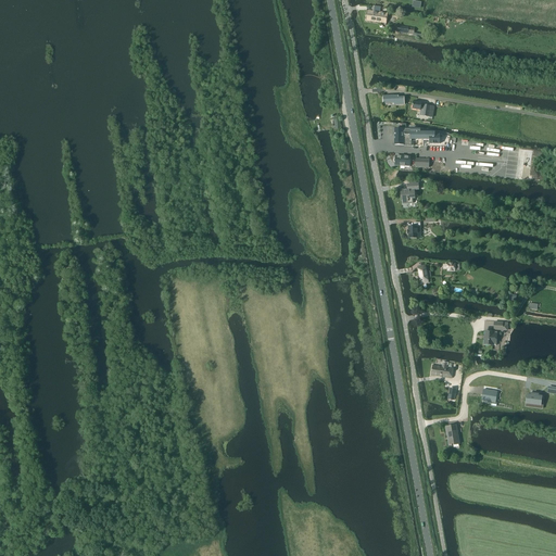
[(367,21),(387,24),(388,14),(368,11),(367,21)]
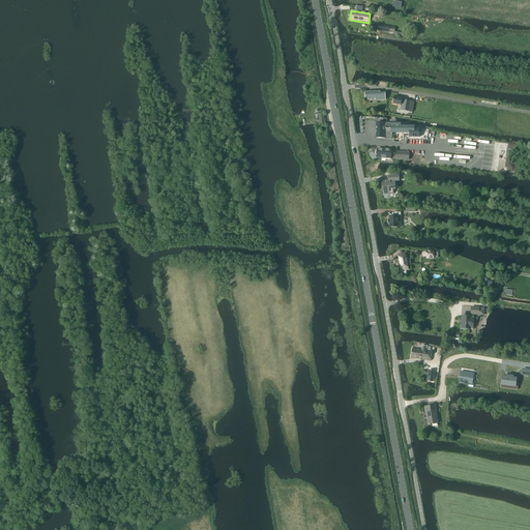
[(380,93),(380,92),(365,92),(365,99),(376,98),(376,100),(386,100),(385,93),(380,93)]
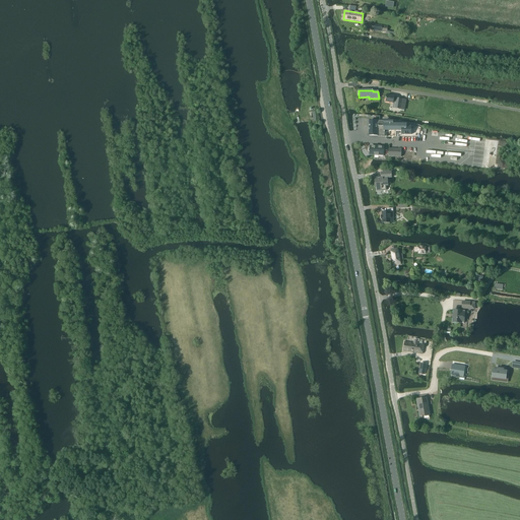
[(387,95),(386,103),(393,104),(393,103),(396,104),(395,108),(401,109),(402,99),(397,98),(396,101),(394,101),(395,96),(387,95)]
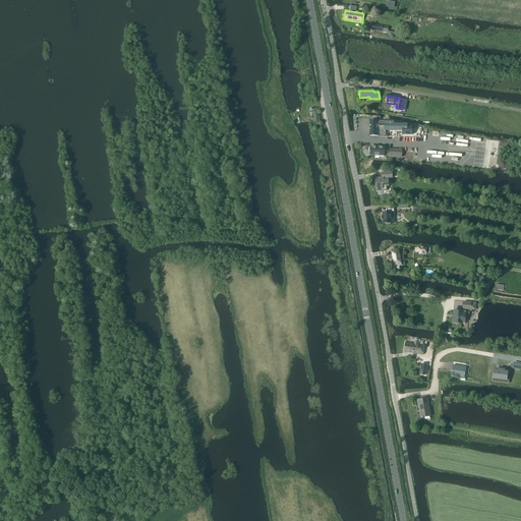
[(370,135),(381,135),(381,136),(386,136),(386,135),(386,134),(386,130),(402,131),(402,135),(412,135),(412,126),(408,125),(408,124),(394,124),(394,121),(385,121),(379,121),(370,121),(370,135)]
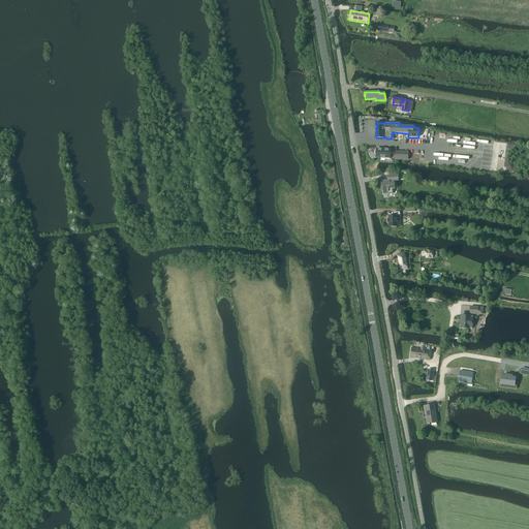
[(376,154),(376,155),(376,157),(381,157),(381,158),(385,158),(385,157),(391,158),(391,150),(377,149),(376,151),(375,152),(375,153),(375,154),(376,154)]
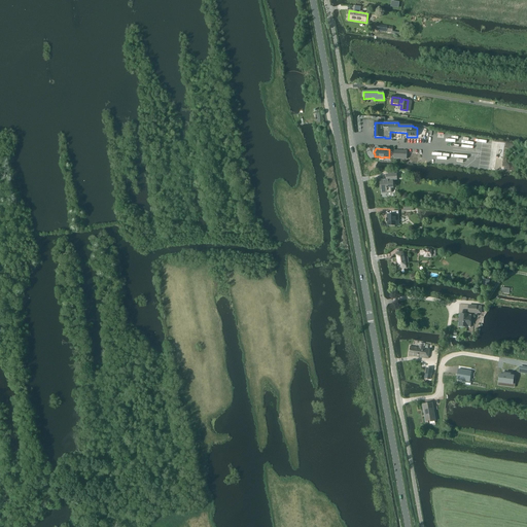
[(394,188),(393,180),(397,180),(396,175),(387,175),(387,180),(380,181),(380,186),(382,186),(382,194),(392,192),(391,188),(394,188)]
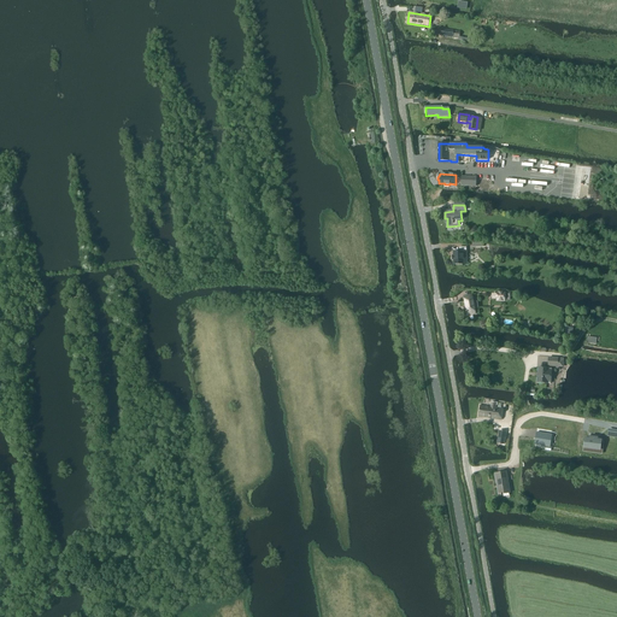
[(464,264),(463,252),(466,252),(466,247),(459,247),(459,252),(453,252),(453,256),(452,256),(453,260),(454,265),(464,264)]
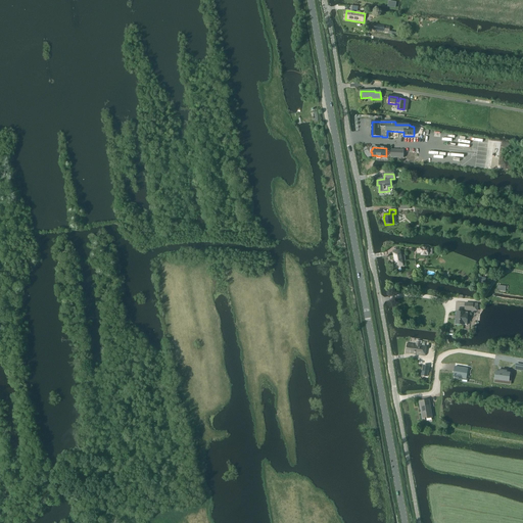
[(401,256),(400,250),(393,251),(395,268),(403,267),(402,262),(406,262),(405,255),(401,256)]
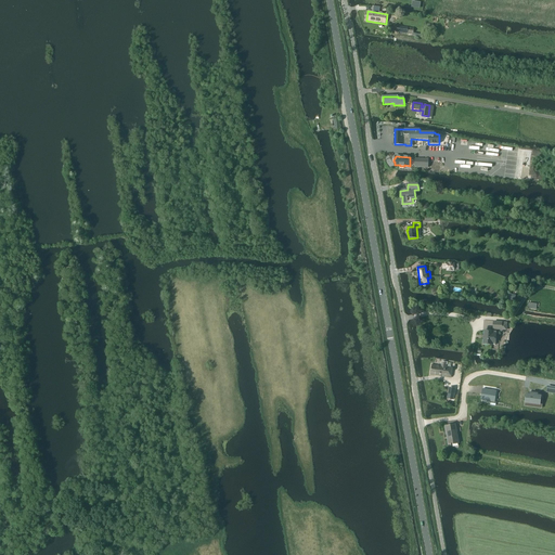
[(493,321),(492,330),(507,331),(507,322),(502,322),(493,321)]
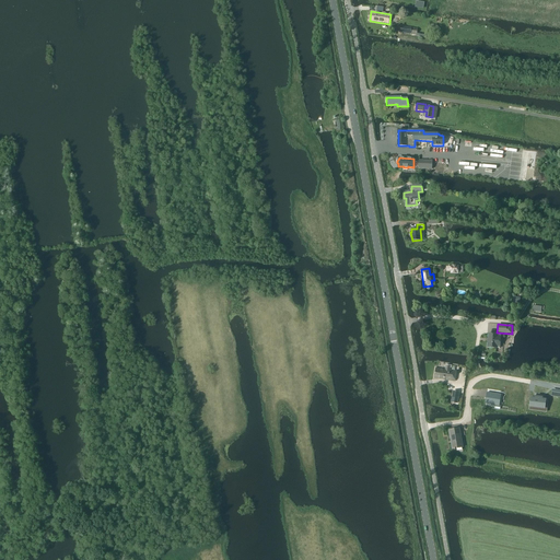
[(489,334),(488,348),(498,348),(500,348),(501,343),(501,339),(501,335),(500,335),(499,335),(499,334),(489,334)]
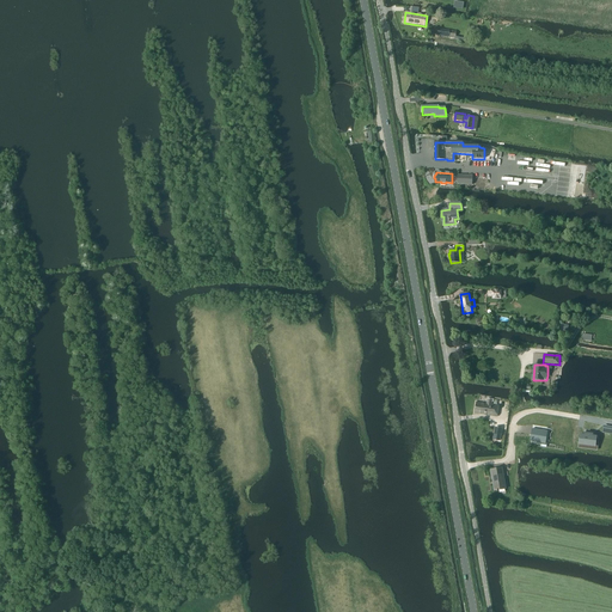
[(493,404),(493,399),(488,399),(487,404),(477,403),(475,412),(497,416),(500,405),(493,404)]
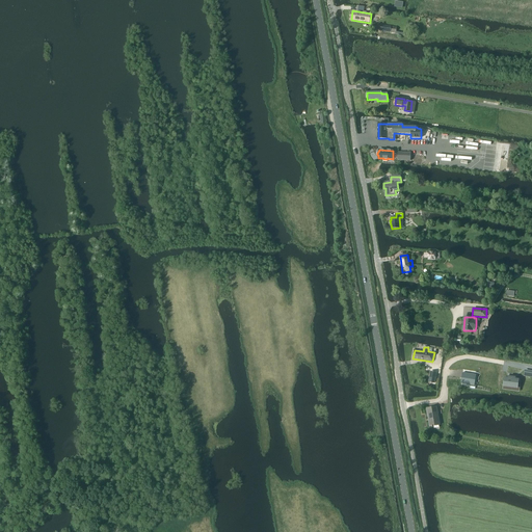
[(462,373),(461,378),(467,379),(467,384),(475,386),(476,375),(462,373)]
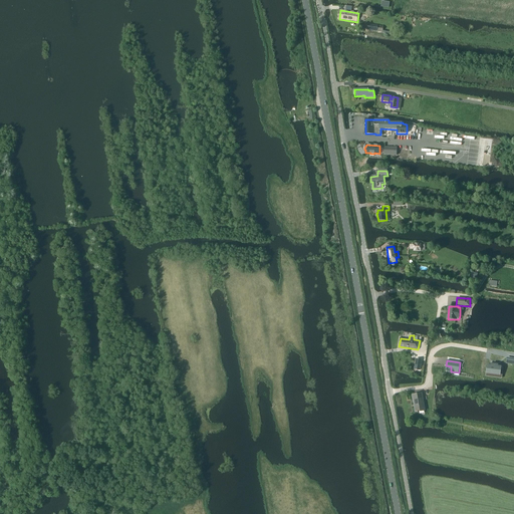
[(487,366),(486,372),(500,374),(501,368),(501,366),(498,366),(498,364),(491,364),(491,365),(487,364),(487,366)]
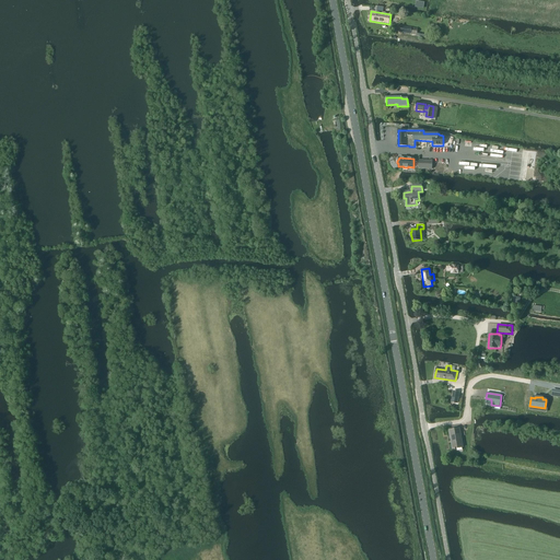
[(453,448),(464,447),(461,428),(450,430),(453,448)]
